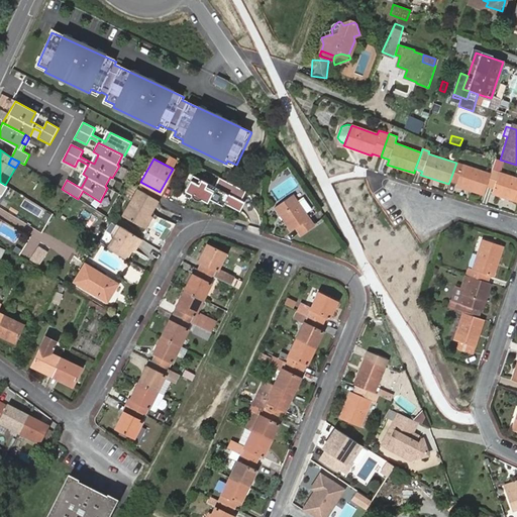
[(490,174),(456,163),(449,182),(456,184),(455,186),(483,195),(486,186),(490,174)]
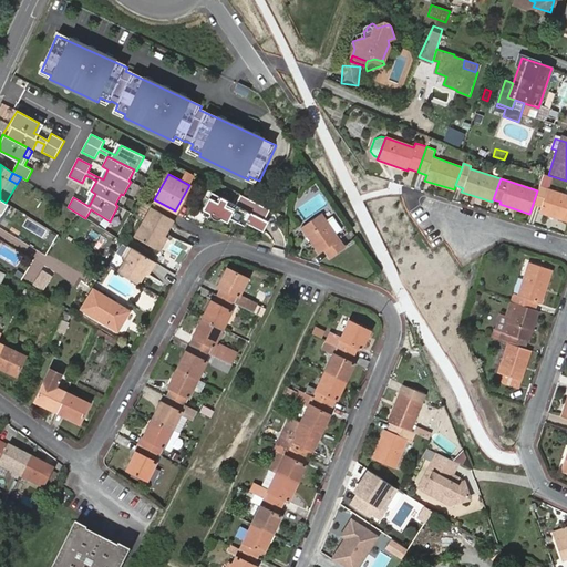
[(566,195),(538,186),(537,191),(533,204),(540,207),(538,213),(566,222),(566,195)]
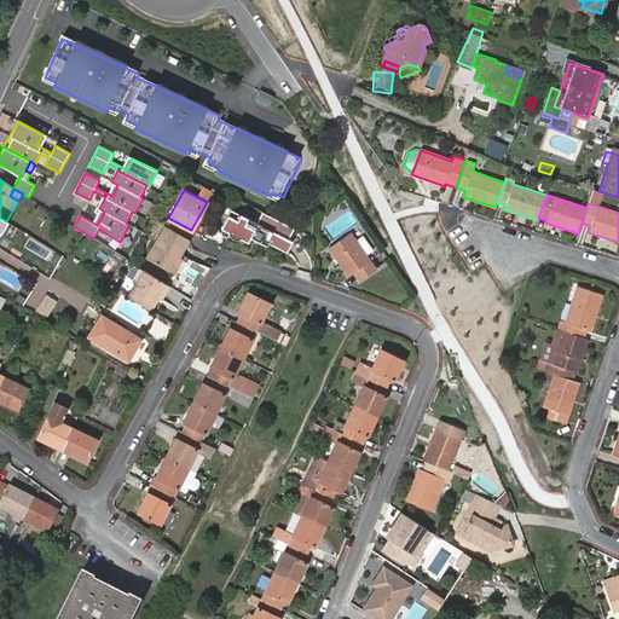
[(287,254),(293,244),(231,212),(221,230),(229,235),(230,236),(230,237),(231,238),(235,239),(236,241),(238,241),(239,241),(241,239),(248,243),(250,241),(266,249),(268,246),(287,254)]
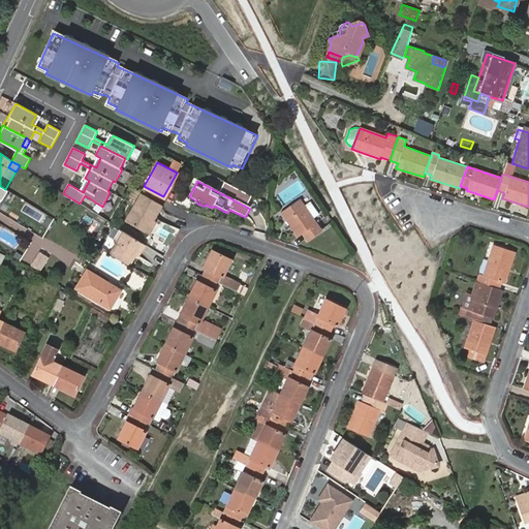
[(153,218),(161,205),(161,204),(144,194),(128,222),(144,230),(152,217),(153,218)]
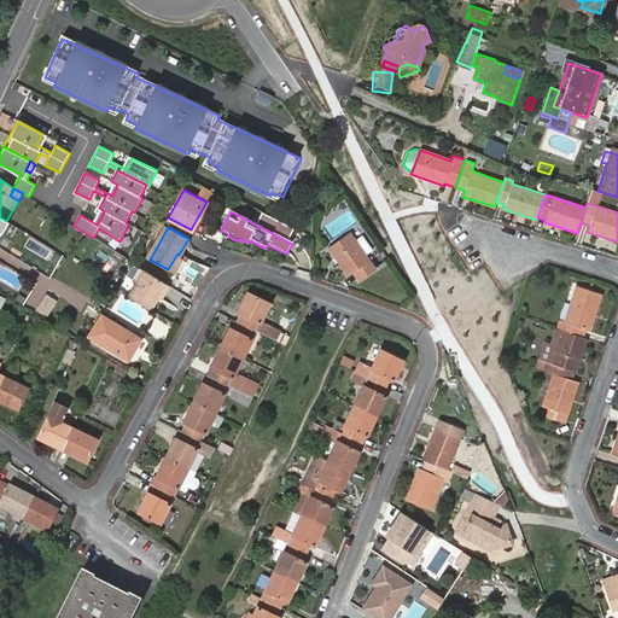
[(374,272),(366,258),(356,243),(350,233),(328,248),(348,277),(354,273),(359,281),(374,272)]
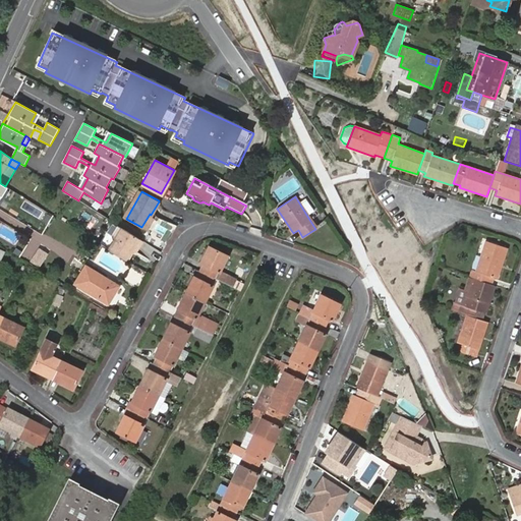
[(300,205),(308,218),(313,215),(305,201),(300,205)]
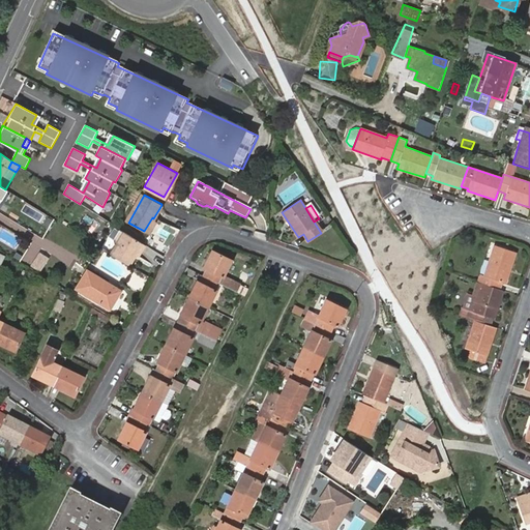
[(152,217),(144,231),(147,233),(155,219),(153,218),(152,217)]
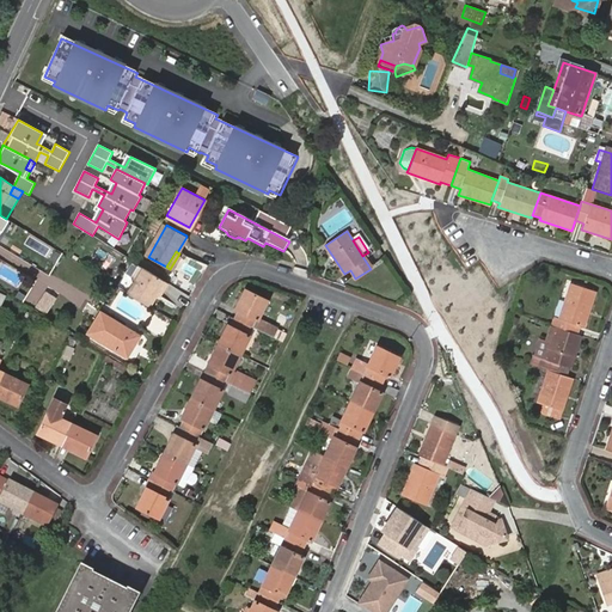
[(130,275),(136,267),(132,263),(126,271),(130,275)]
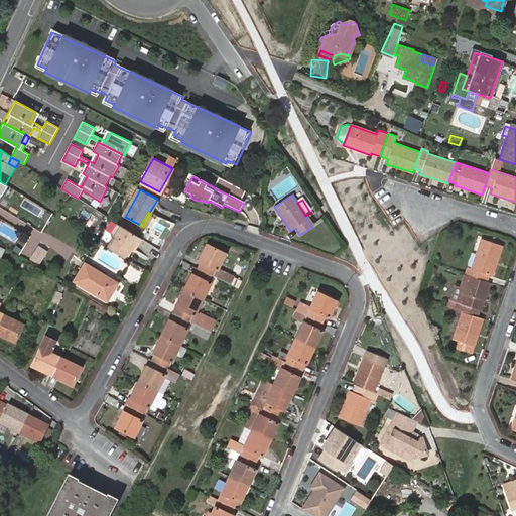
[(135,249),(141,239),(116,223),(115,225),(110,232),(113,237),(106,246),(123,257),(130,246),(132,248),(135,249)]
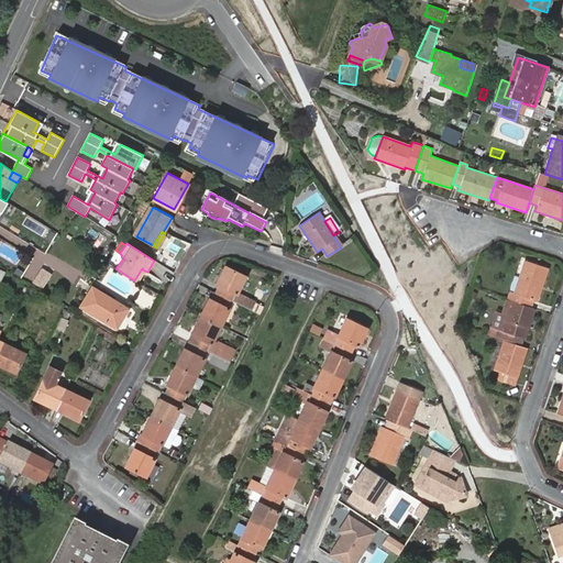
[(534,300),(537,300),(548,268),(525,262),(515,293),(510,291),(507,300),(511,301),(531,308),(534,300)]
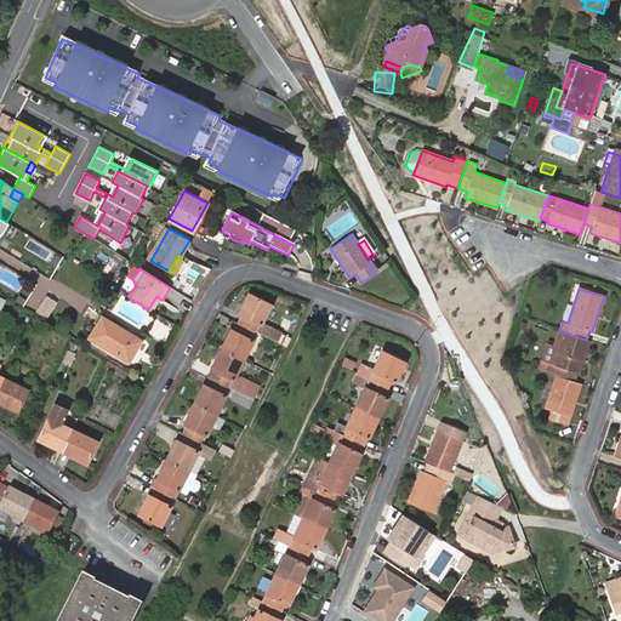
[(257,334),(277,343),(281,335),(262,324),(272,303),(249,292),(238,314),(240,315),(237,323),(257,334)]
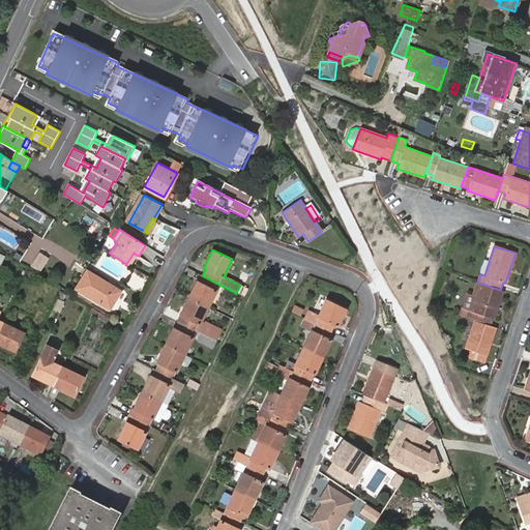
[(126,264),(128,265),(136,255),(134,253),(126,264)]
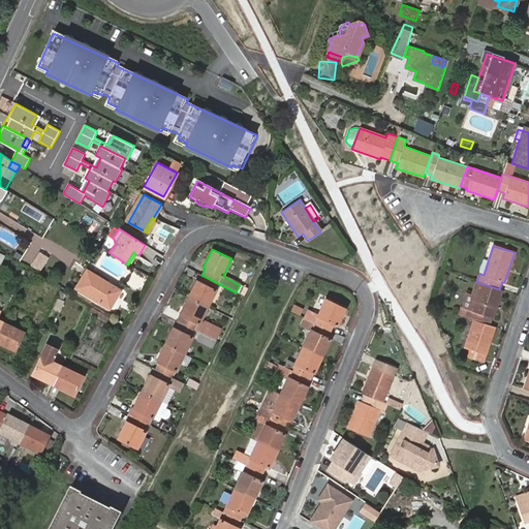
[(119,291),(87,271),(75,288),(107,308),(119,291)]
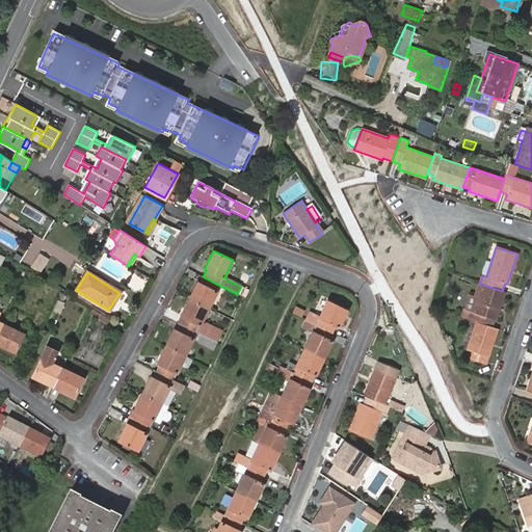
[(188,299),(208,309),(220,286),(203,276),(201,275),(188,299)]
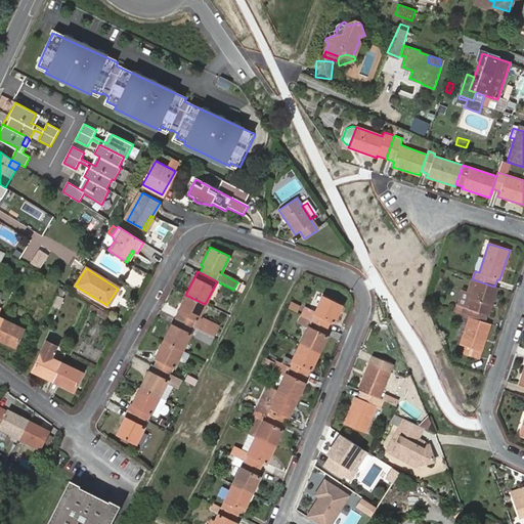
[(464,307),(461,315),(469,317),(485,322),(487,315),(488,315),(497,288),(494,287),(476,280),(468,308),(464,307)]
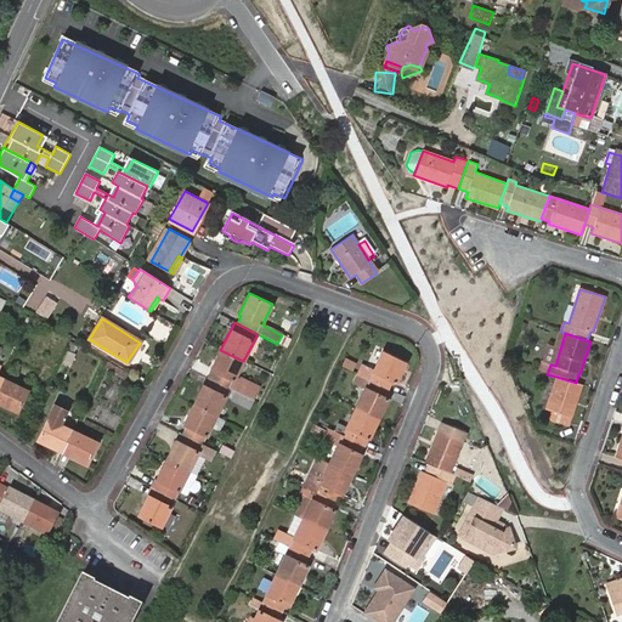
[(74,352),(78,345),(69,341),(67,349),(74,352)]
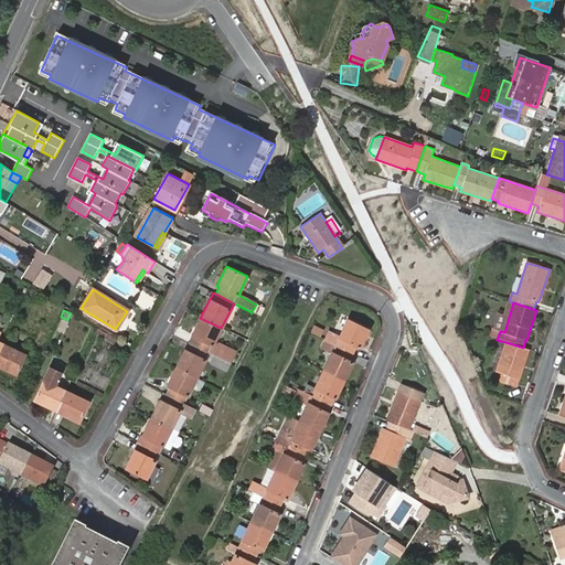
[(64,332),(70,321),(67,320),(63,318),(57,329),(64,332)]
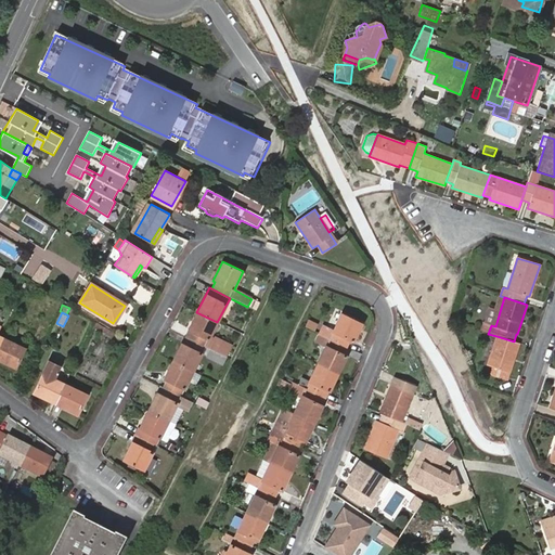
[(209,349),(227,358),(233,346),(210,335),(217,322),(196,312),(184,336),(205,347),(209,349)]
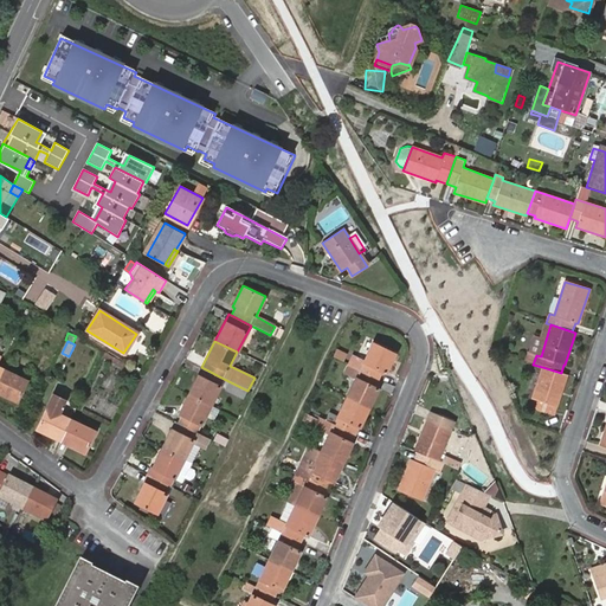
[(352,354),(347,363),(379,379),(382,373),(386,375),(397,353),(373,341),(363,360),(352,354)]
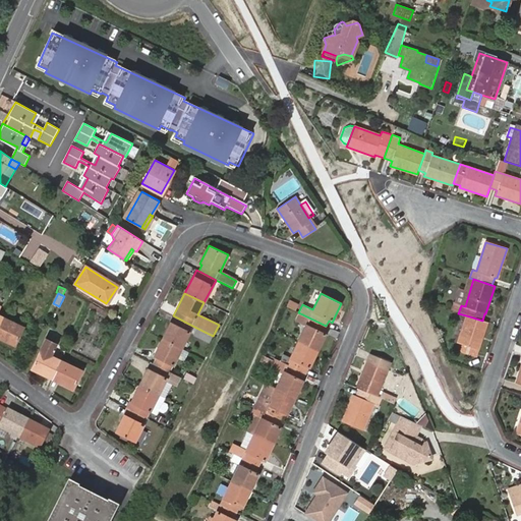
[(87,306),(105,317),(107,313),(90,302),(87,306)]
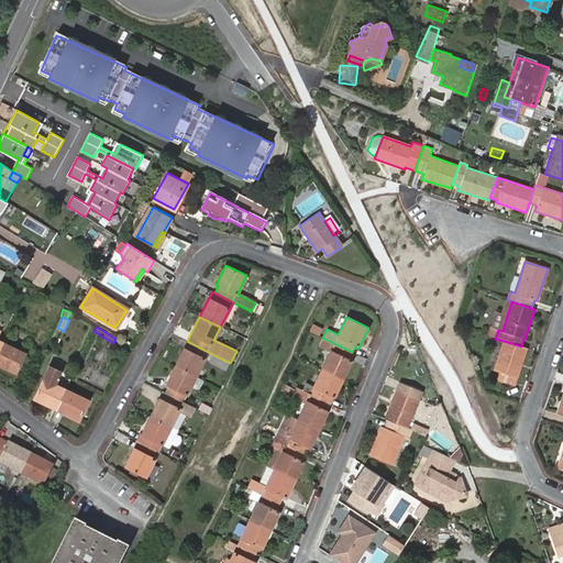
[(352,352),(322,338),(319,345),(330,351),(321,368),(343,379),(352,361),(350,359),(352,352)]
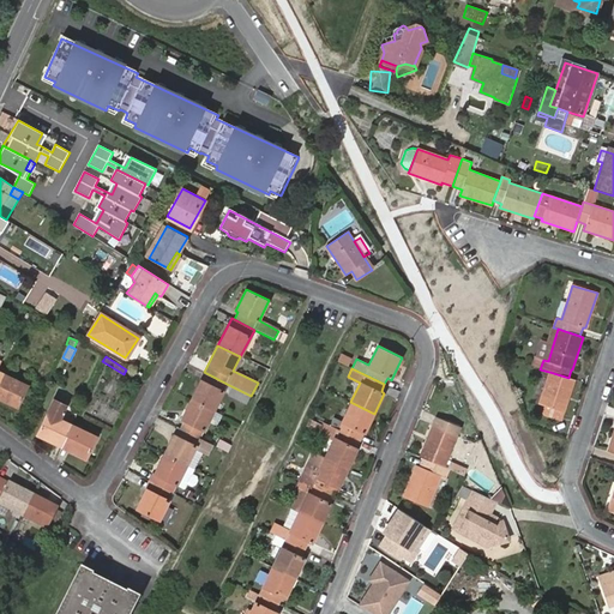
[(191,399),(214,411),(227,384),(204,372),(191,399)]
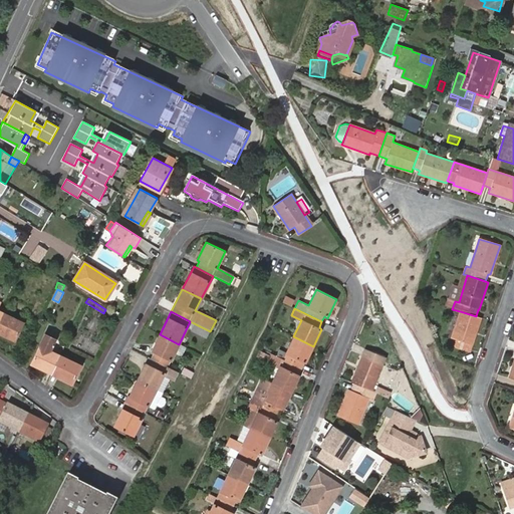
[(481,318),(476,316),(460,311),(451,338),(457,340),(454,347),(469,352),(481,318)]
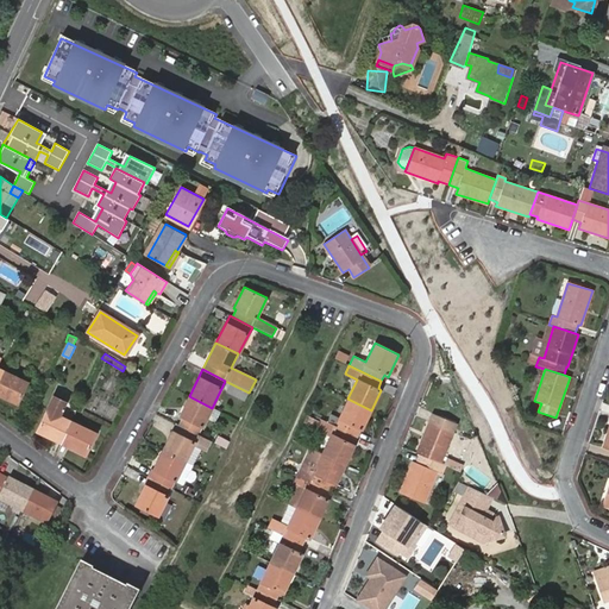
[(29,381),(4,370),(0,376),(0,395),(18,403),(29,381)]
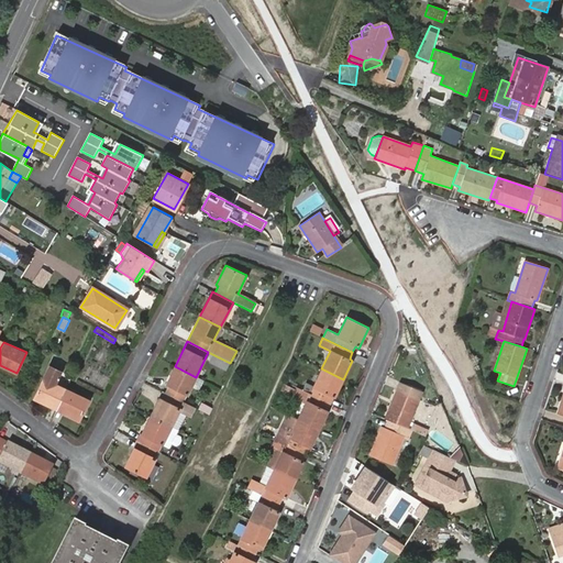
[(225,371),(230,363),(212,354),(208,362),(225,371)]
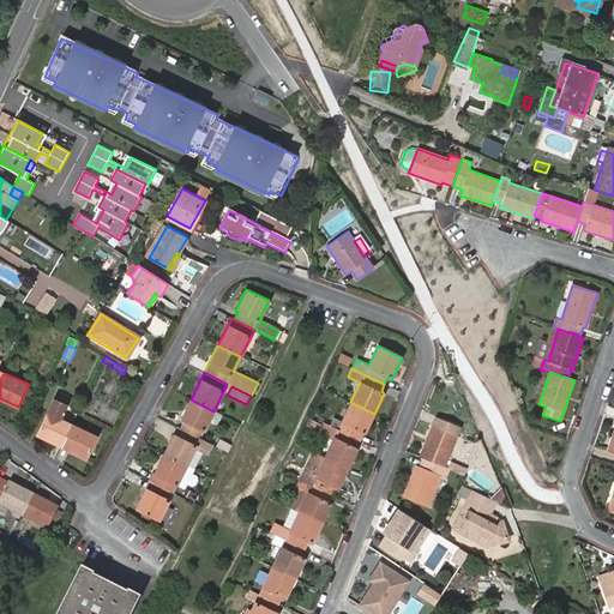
[(52,399),(46,413),(36,435),(61,446),(72,425),(59,419),(65,404),(52,399)]
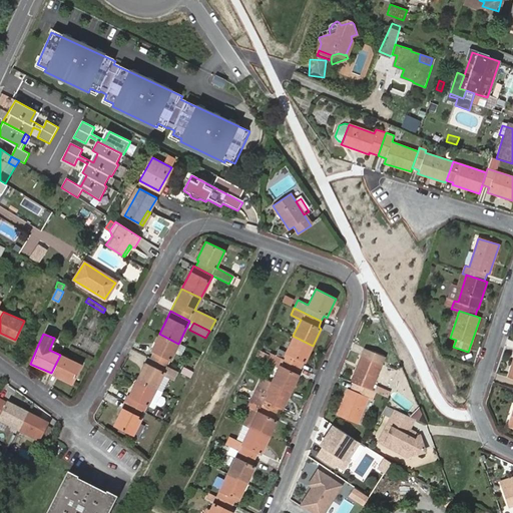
[(167,366),(178,344),(159,334),(150,350),(153,352),(150,357),(167,366)]
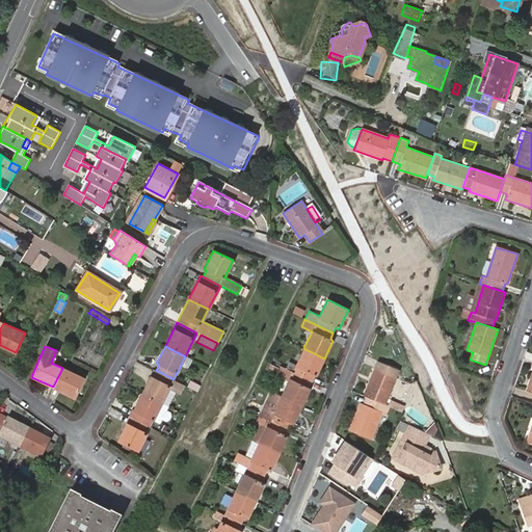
[(324,358),(303,348),(292,372),(311,380),(313,375),(316,376),(324,358)]
